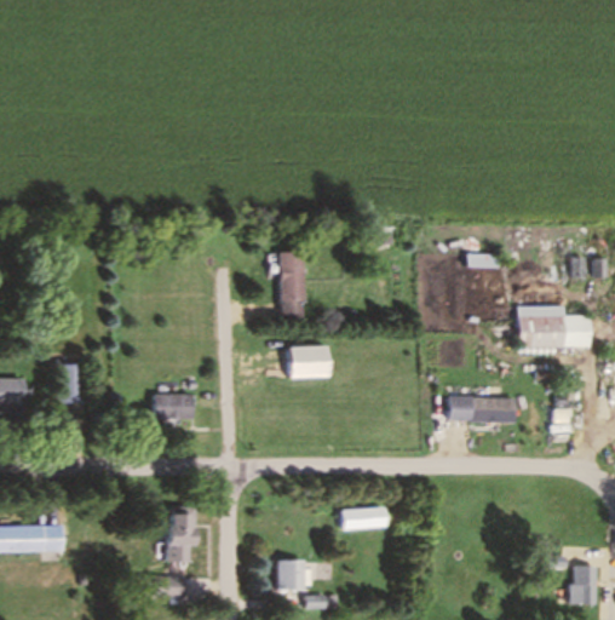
[(384,244),(400,244),(400,227),(384,228),(384,244)]
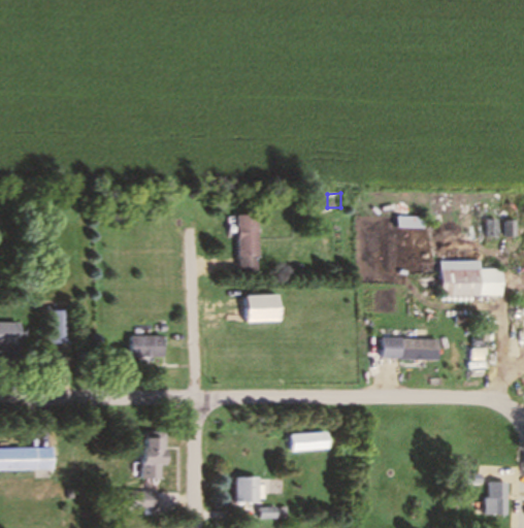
[(260,215),(239,215),(239,273),(260,273),(260,215)]
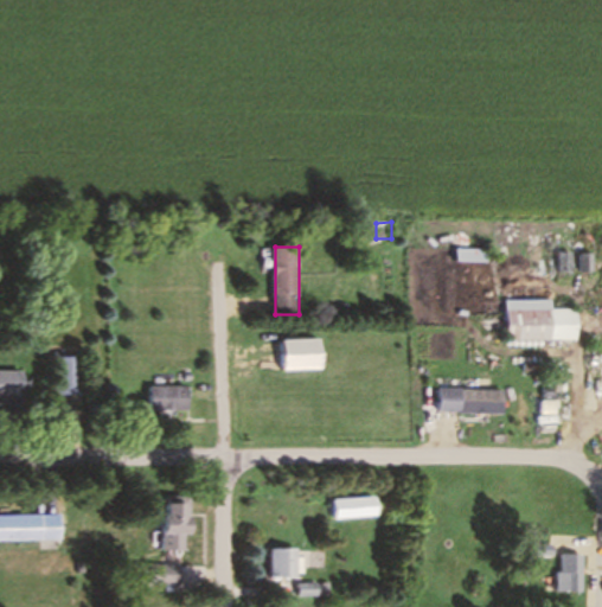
[(486,261),(486,249),(458,249),(458,261),(486,261)]
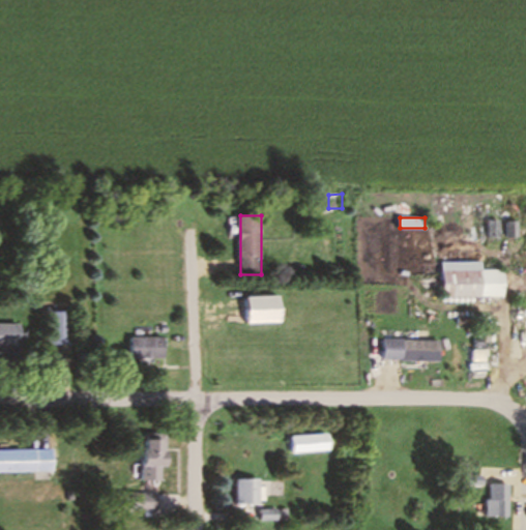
[(483,262),(443,262),(443,296),(483,296),(483,262)]
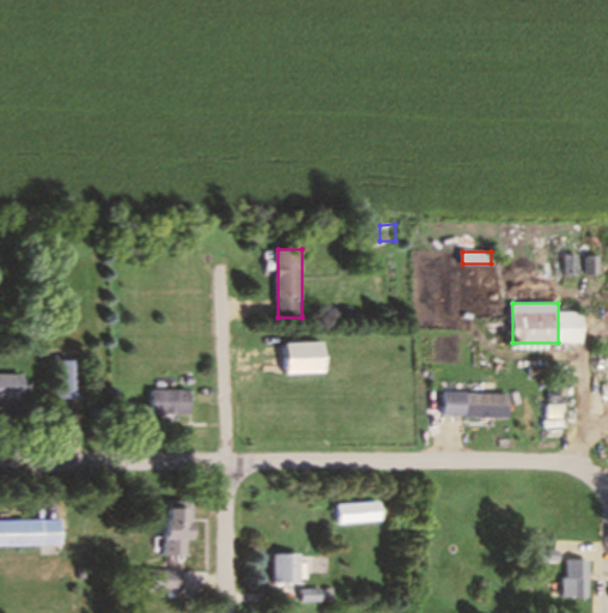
[(56,398),(86,398),(86,353),(56,353),(56,398)]
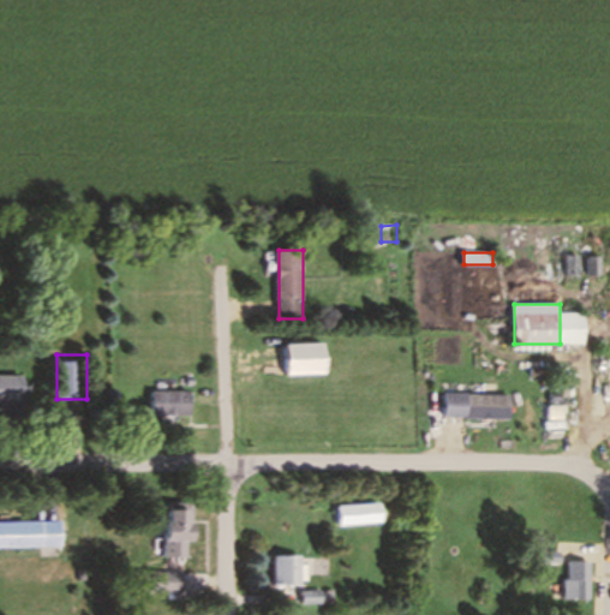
[(0,402),(27,402),(27,376),(0,375),(0,402)]
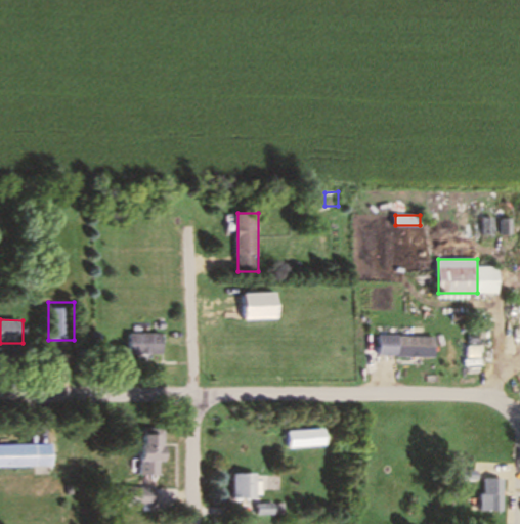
[(164,354),(164,333),(130,333),(130,354),(164,354)]
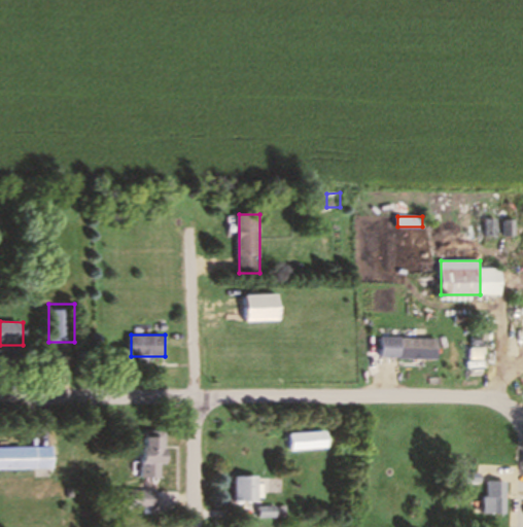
[(438,338),(379,338),(379,358),(438,358),(438,338)]
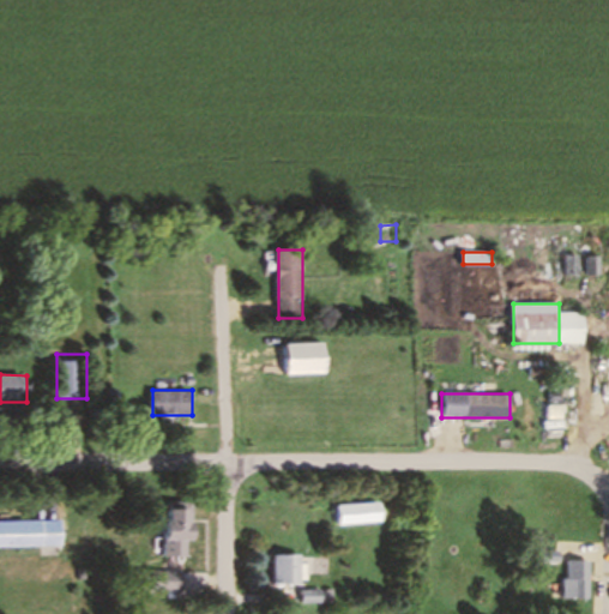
[(193,501),(168,501),(168,558),(193,558),(193,501)]
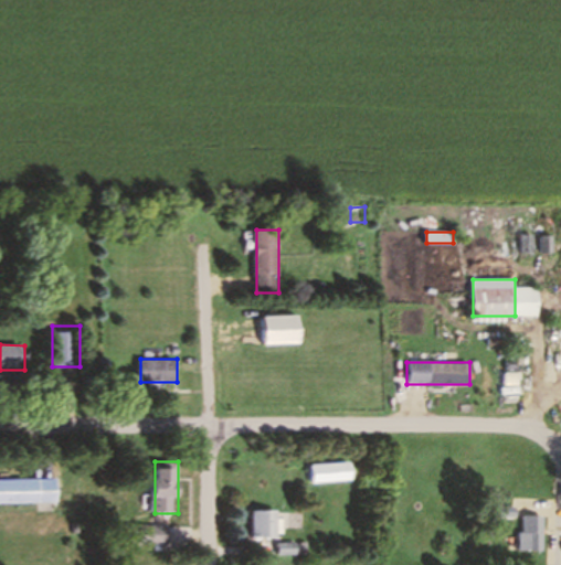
[(311,483),(351,481),(351,462),(310,465),(311,483)]
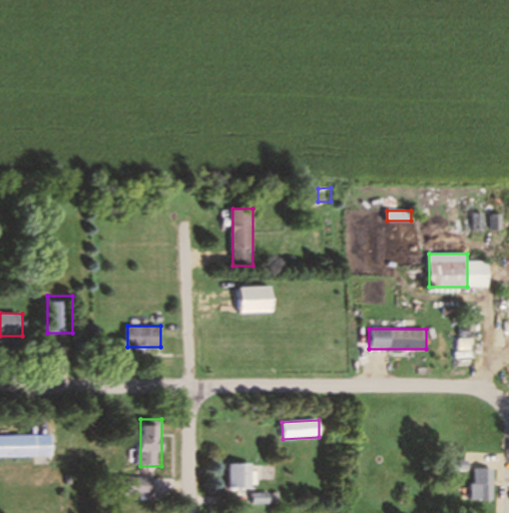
[(0,435),(0,456),(53,457),(53,435),(0,435)]
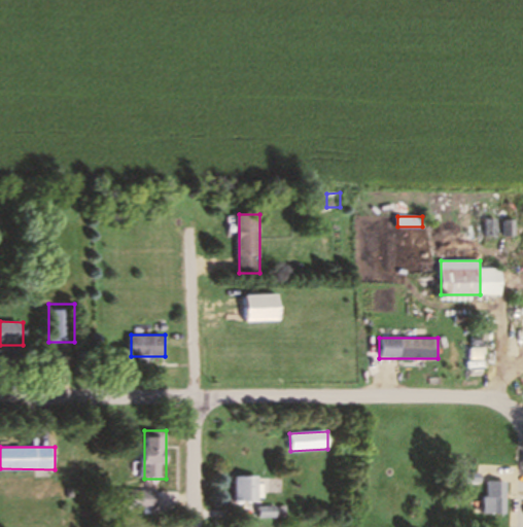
[(236,477),(236,502),(258,502),(258,477),(236,477)]
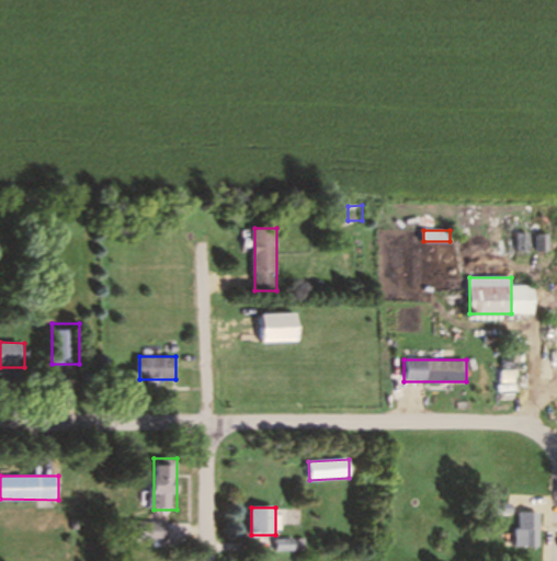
[(538,513),(518,513),(518,548),(538,548),(538,513)]
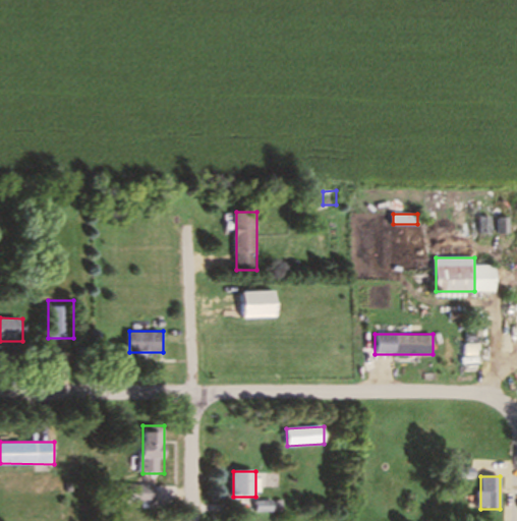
[(157,485),(122,485),(122,503),(157,503),(157,485)]
